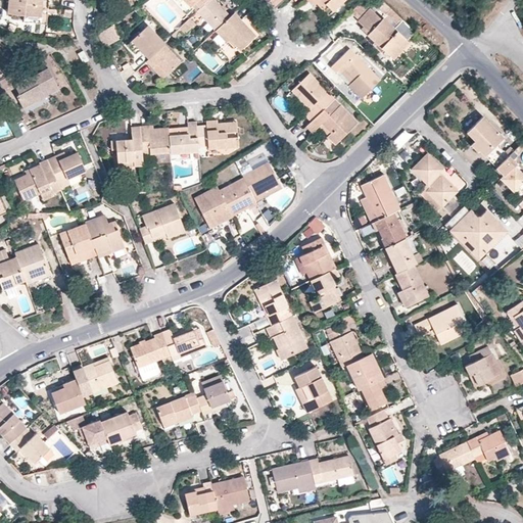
[(8,0),(7,13),(25,15),(38,16),(39,0),(8,0)]
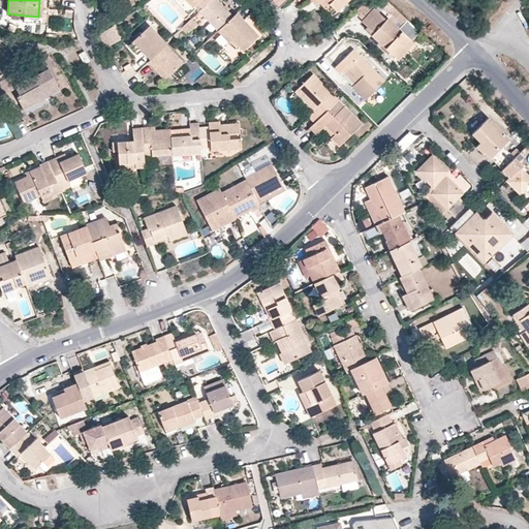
[(39,0),(38,17),(25,16),(24,22),(47,24),(49,0),(39,0)]
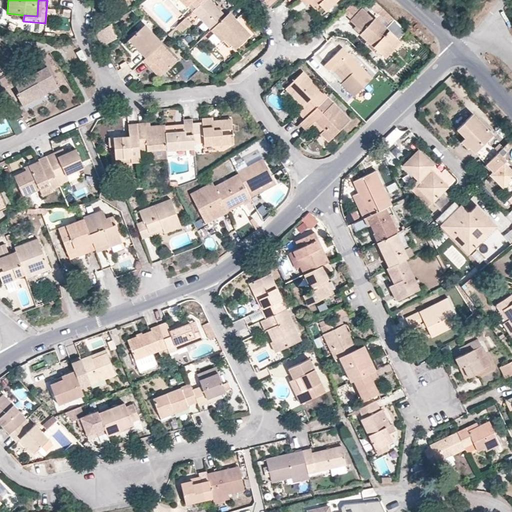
[(204,0),(179,0),(186,7),(190,3),(195,8),(204,0)]
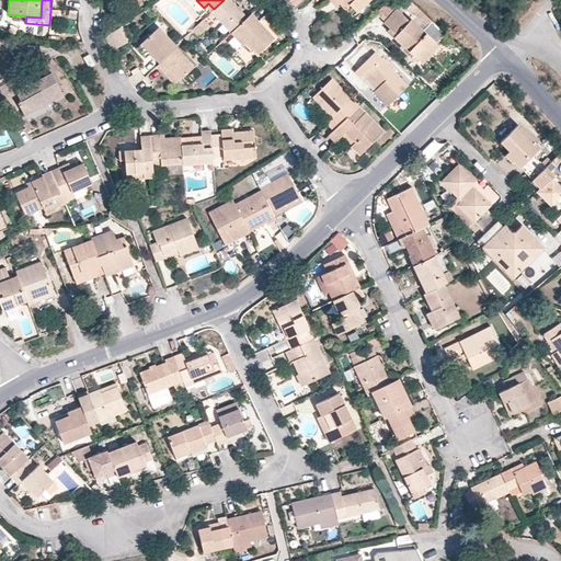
[(235,30),(247,19),(228,0),(224,0),(214,9),(210,12),(230,34),(235,30)]
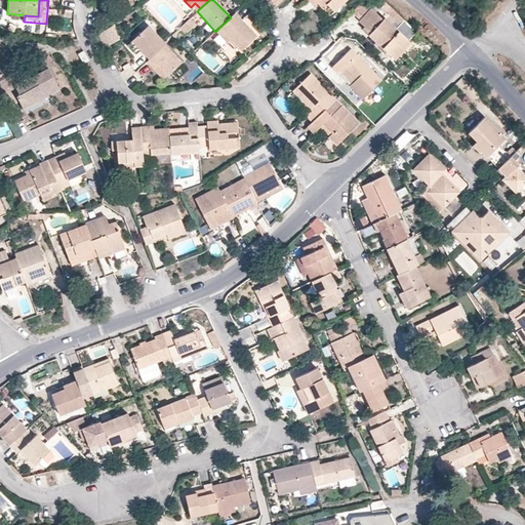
[(317,0),(307,0),(312,6),(316,3),(328,16),(333,12),(326,4),(323,7),(317,0)]
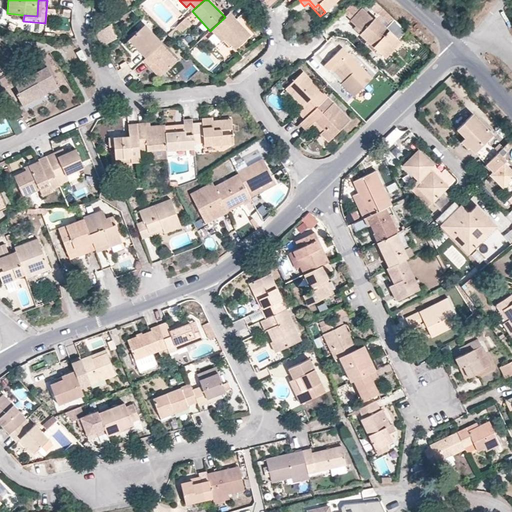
[(336,0),(309,0),(315,7),(318,4),(325,12),(336,0)]
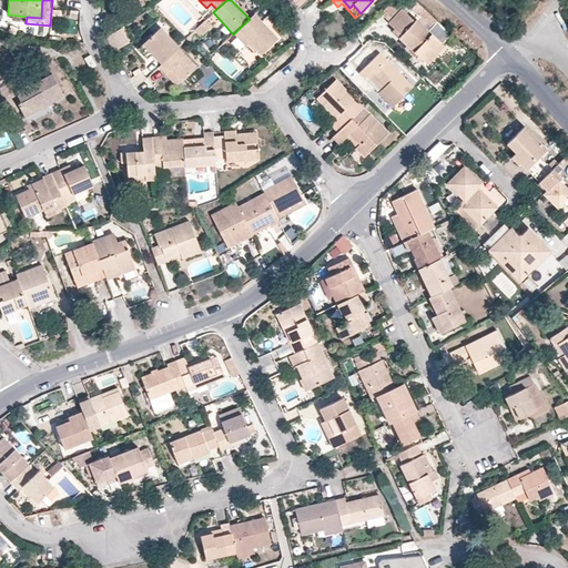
[(391,0),(388,0),(377,12),(386,21),(398,8),(391,0)]
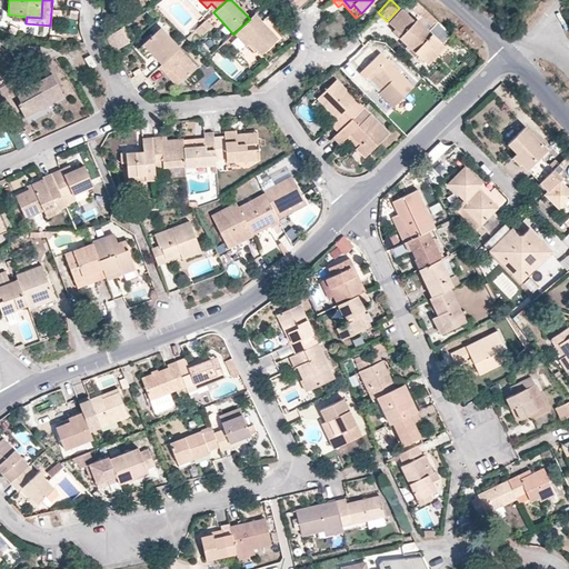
[(415,22),(399,8),(387,21),(392,27),(390,30),(403,42),(400,46),(410,56),(413,52),(419,46),(427,53),(430,49),(437,55),(445,47),(442,45),(451,35),(438,21),(429,32),(416,20),(415,22)]
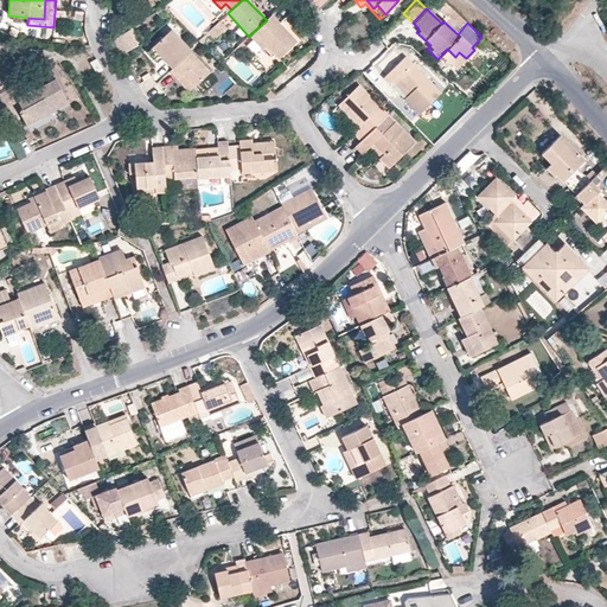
[(83,21),(82,10),(70,11),(71,21),(83,21)]
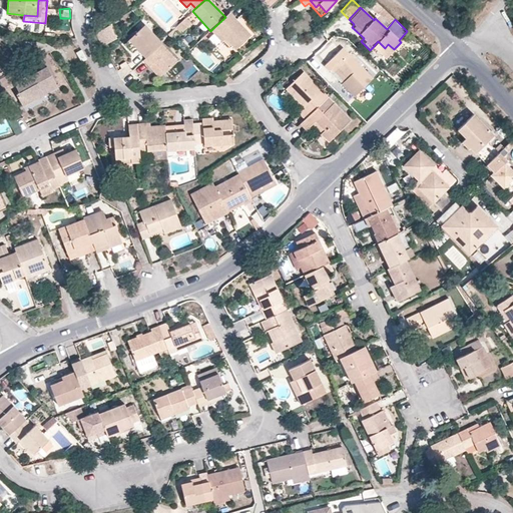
[(250,34),(229,13),(225,17),(214,27),(234,49),(250,34)]
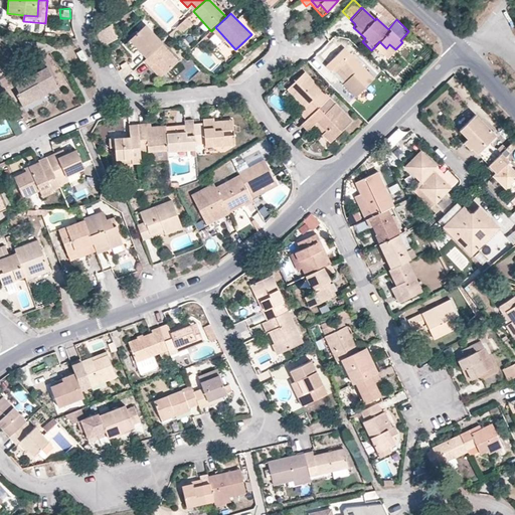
[(191,23),(186,18),(176,28),(180,33),(191,23)]
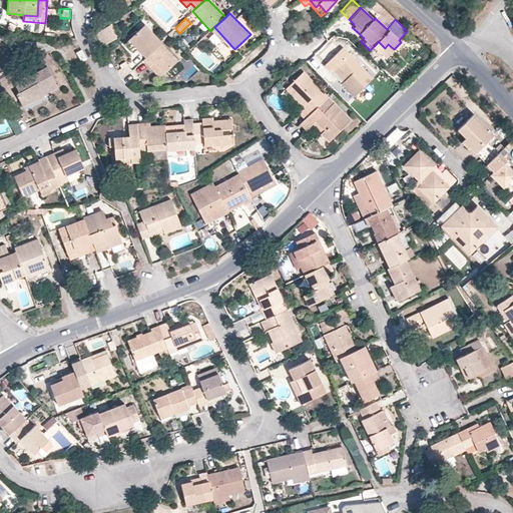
[(144,24),(128,39),(145,58),(161,43),(162,42),(144,24)]
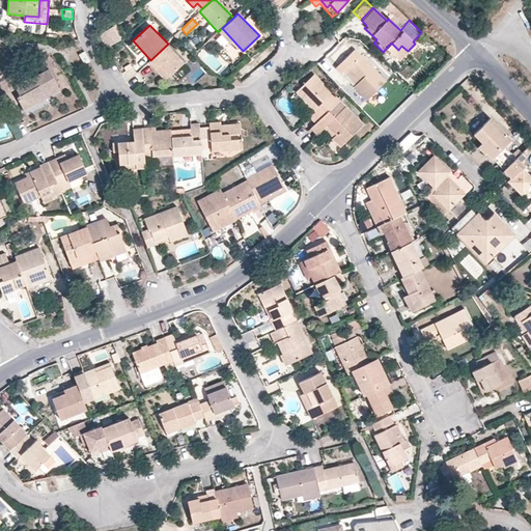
[(121,39),(113,26),(101,34),(108,48),(121,39)]
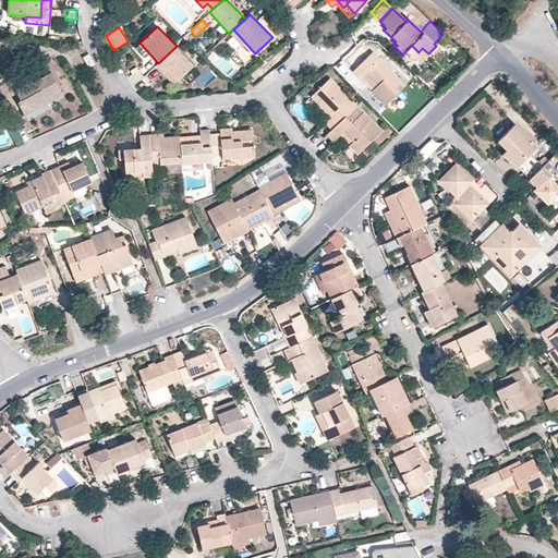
[(233,34),(226,41),(243,61),(251,53),(233,34)]
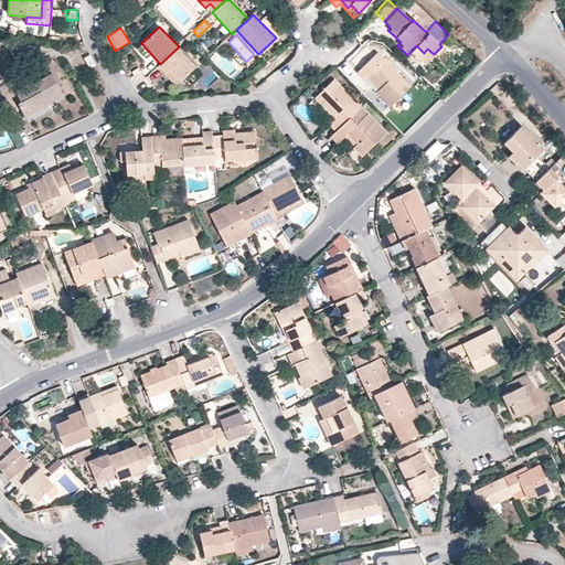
[(416,45),(411,52),(424,64),(434,54),(427,49),(424,53),(416,45)]
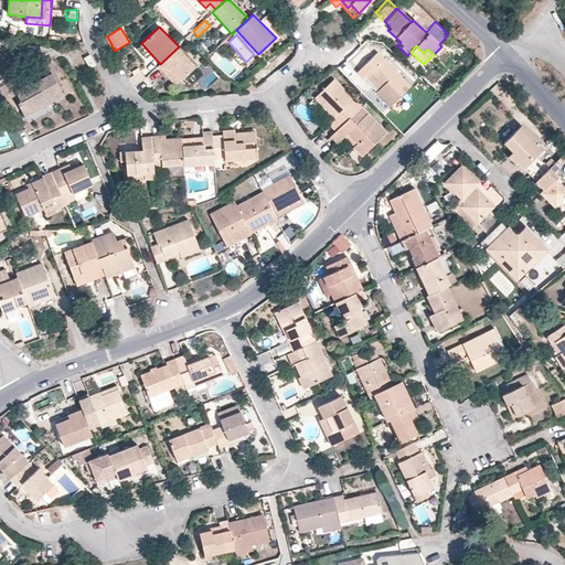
[(195,66),(178,48),(160,64),(157,67),(163,74),(168,71),(179,82),(195,66)]
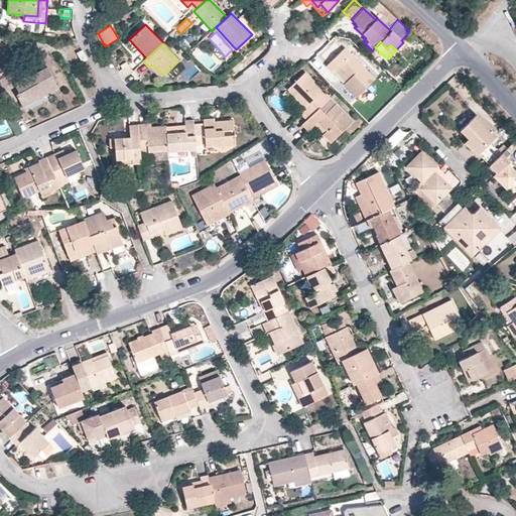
[(344,47),(326,66),(331,72),(333,70),(337,66),(349,79),(345,82),(343,85),(356,98),(357,96),(363,103),(371,95),(365,89),(374,79),(344,47)]
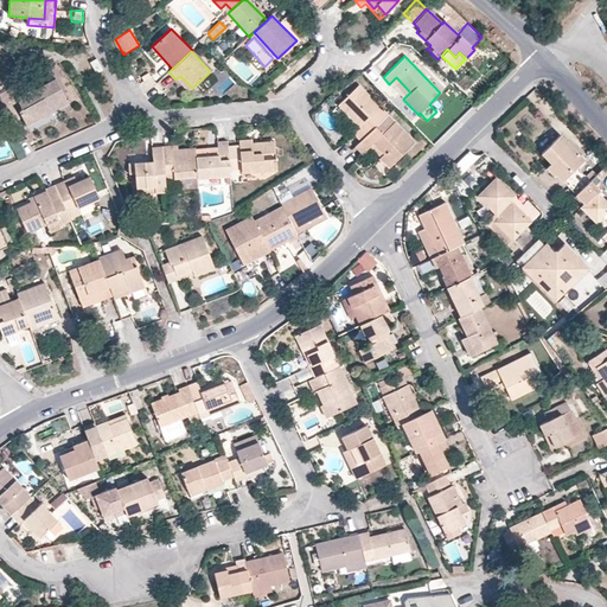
[(96,72),(103,69),(96,58),(90,62),(96,72)]
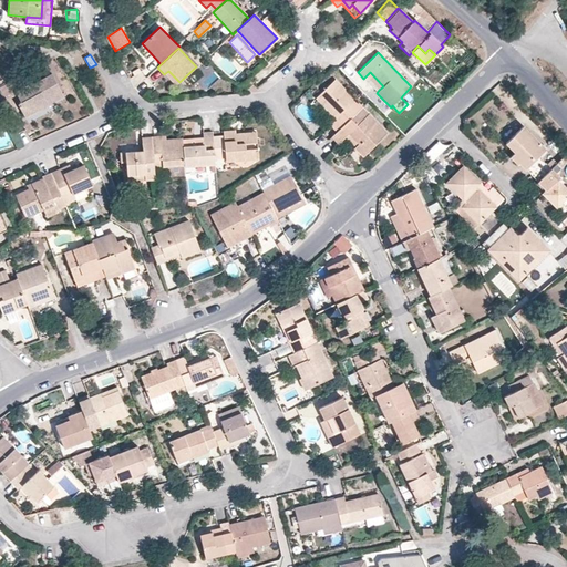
[(383,86),(370,72),(366,76),(379,90),(383,86)]
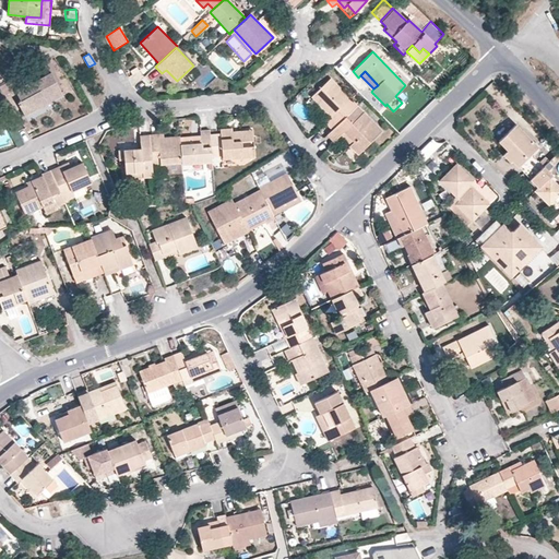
[(50,72),(15,91),(21,100),(18,103),(24,116),(38,108),(39,110),(48,105),(47,103),(62,95),(50,72)]
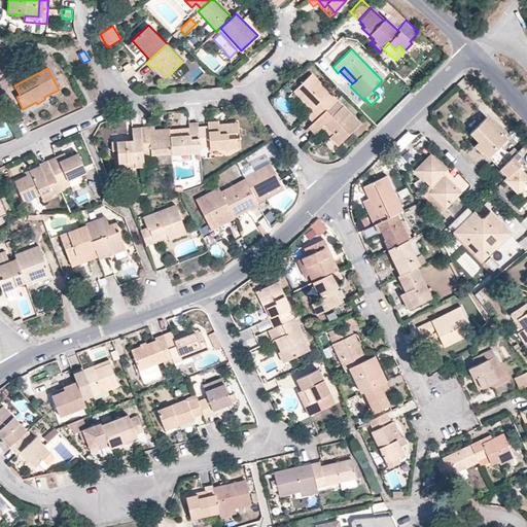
[(336,100),(311,74),(292,92),(311,111),(306,116),(312,123),(336,100)]
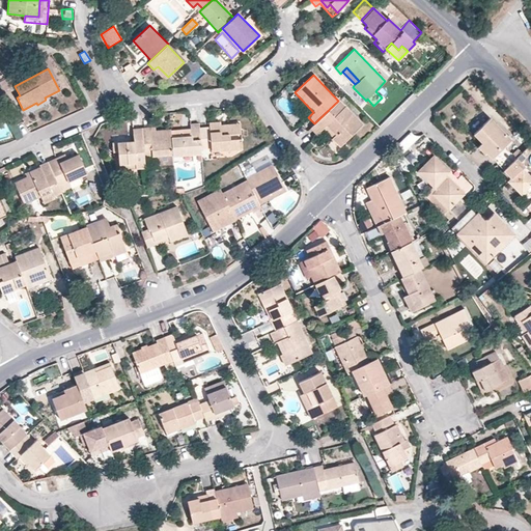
[(314,123),(310,129),(316,135),(323,129),(326,126),(335,135),(332,139),(339,146),(362,124),(338,101),(314,123)]
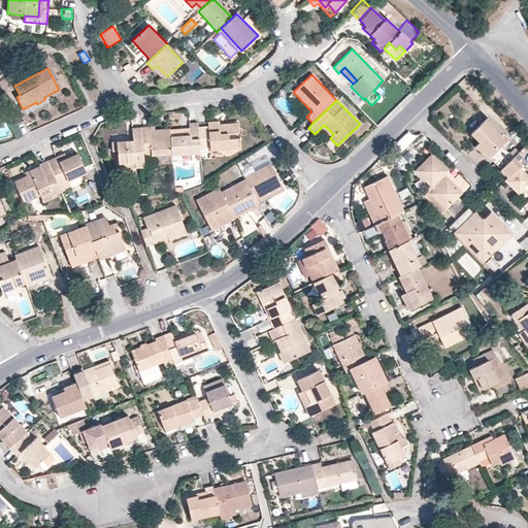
[(488,117),(471,133),(483,144),(479,149),(483,153),(484,152),(500,169),(513,157),(502,145),(508,139),(488,117)]
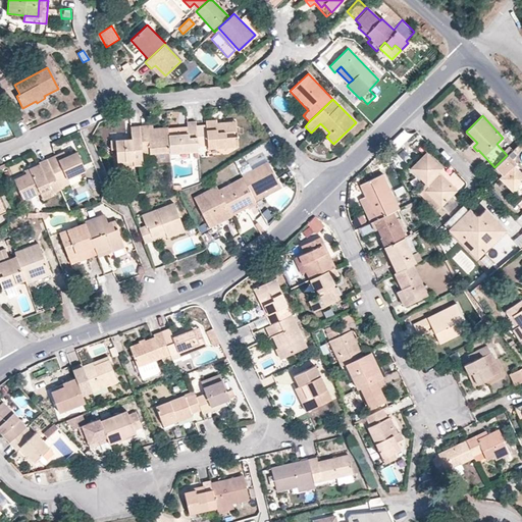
[(206,124),(196,125),(198,147),(207,146),(207,149),(237,146),(236,125),(216,127),(216,119),(205,120),(206,124)]
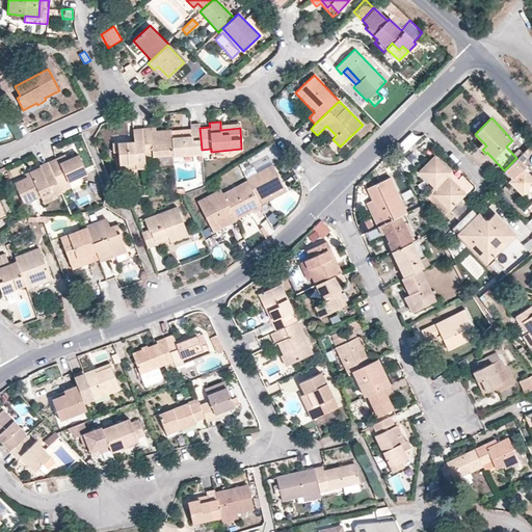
[(200,128),(200,123),(190,124),(191,135),(171,137),(173,155),(173,156),(202,154),(202,150),(200,128)]
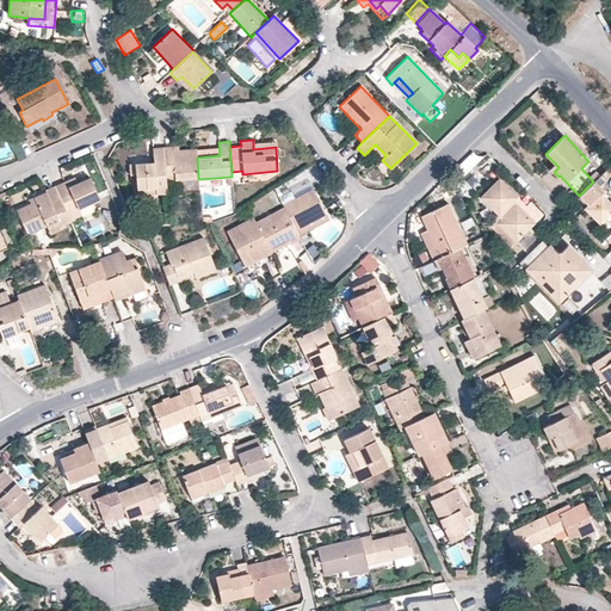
[(375,144),(371,148),(382,160),(386,155),(375,144)]
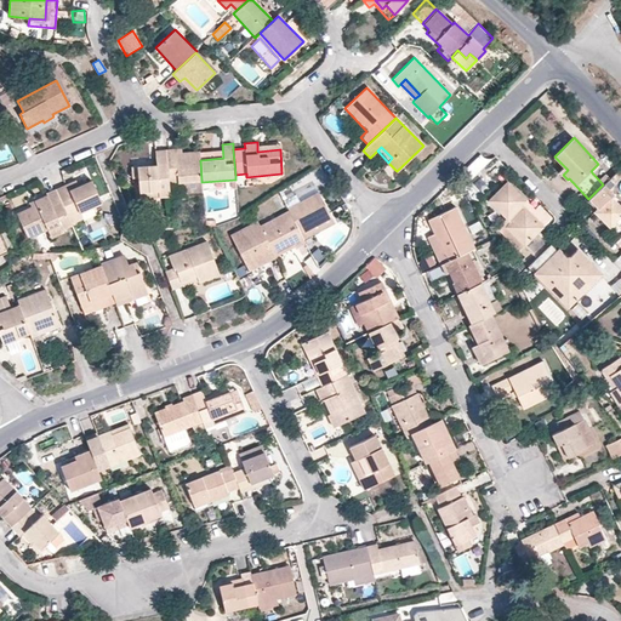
[(181,148),(165,149),(167,183),(201,181),(200,160),(199,151),(181,152),(181,148)]
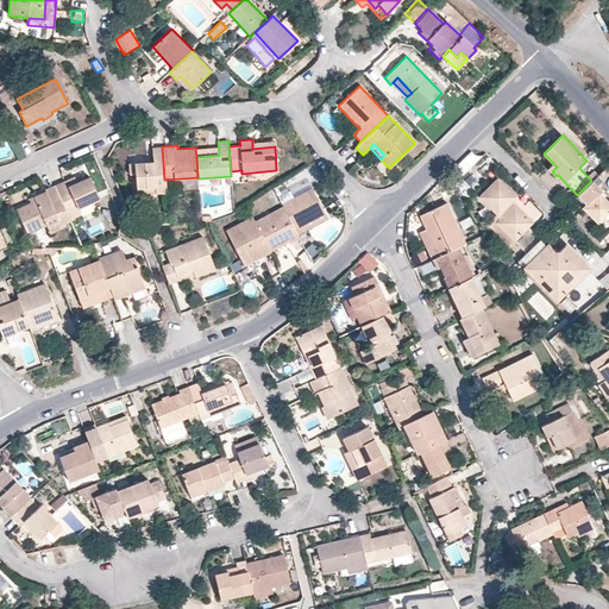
[(164,180),(162,146),(152,148),(152,162),(129,164),(129,175),(135,175),(136,188),(154,187),(155,194),(165,193),(164,180)]
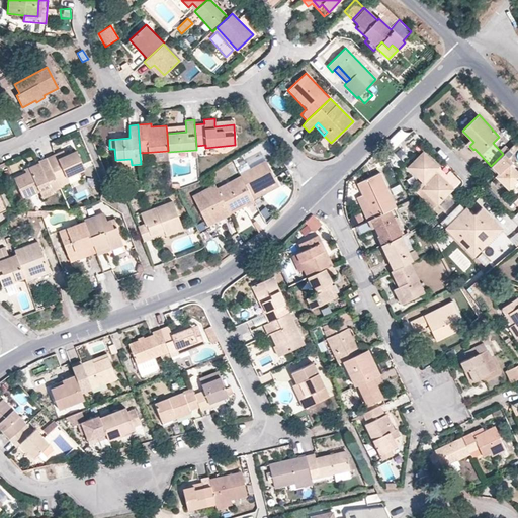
[(62,150),(47,157),(60,186),(69,182),(67,178),(85,169),(76,150),(70,153),(68,150),(63,153),(62,150)]
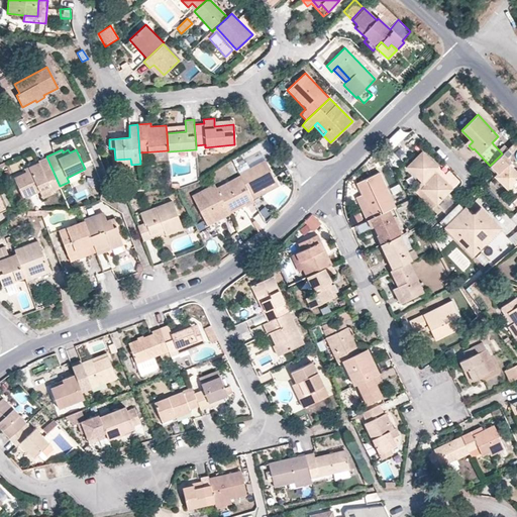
[(421,150),(406,166),(421,181),(418,185),(419,186),(414,190),(432,207),(436,204),(446,214),(458,203),(451,196),(447,193),(452,189),(441,178),(445,175),(421,150)]
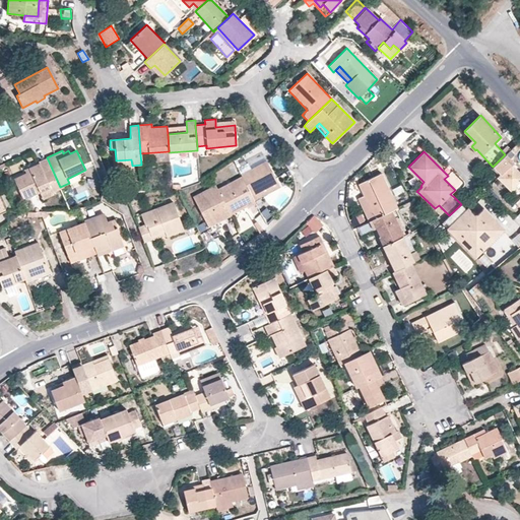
[(513,163),(505,154),(493,167),(500,174),(497,177),(511,190),(515,186),(519,190),(519,173),(511,165),(513,163)]
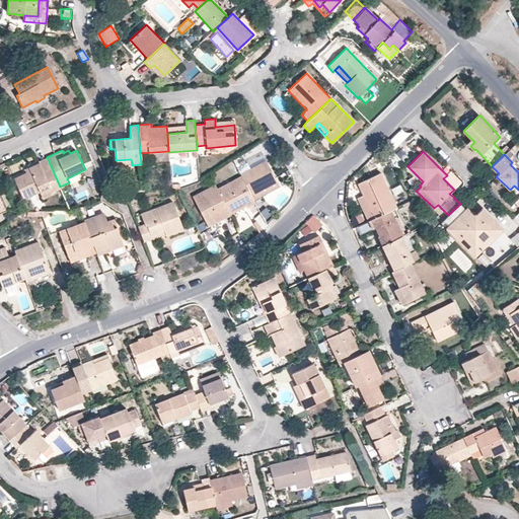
[(39,162),(24,168),(26,172),(14,177),(23,199),(40,192),(42,196),(60,188),(60,187),(47,157),(39,161),(39,162)]
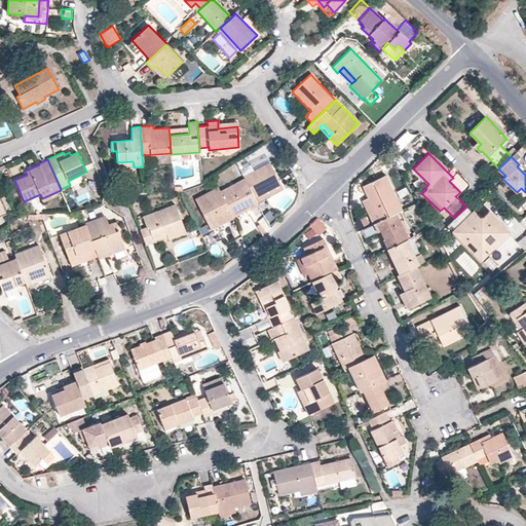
[(268,162),(242,176),(243,179),(254,197),(279,184),(268,162)]
